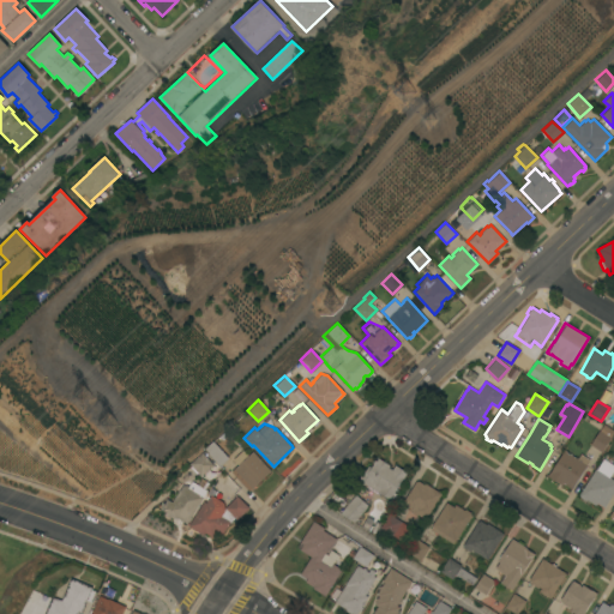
[(612,439),(602,452),(591,445),(600,432),(612,439)]
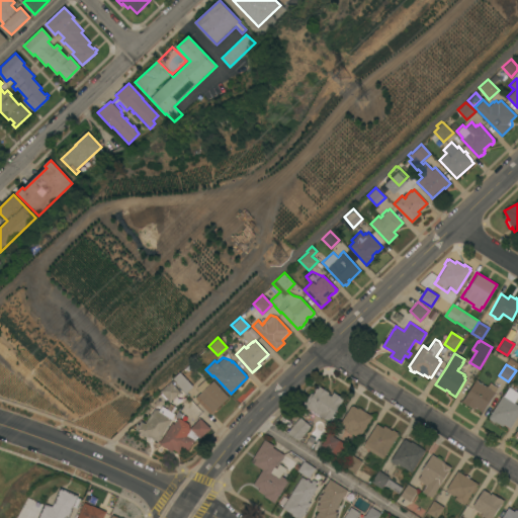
[(192,385),(184,393),(175,382),(175,381),(172,378),(179,371),(192,385)]
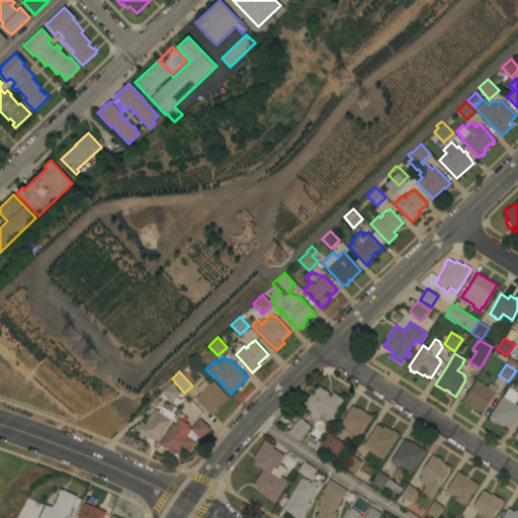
[(228,397),(209,414),(194,398),(200,392),(195,387),(204,379),(208,383),(212,380),(228,397)]
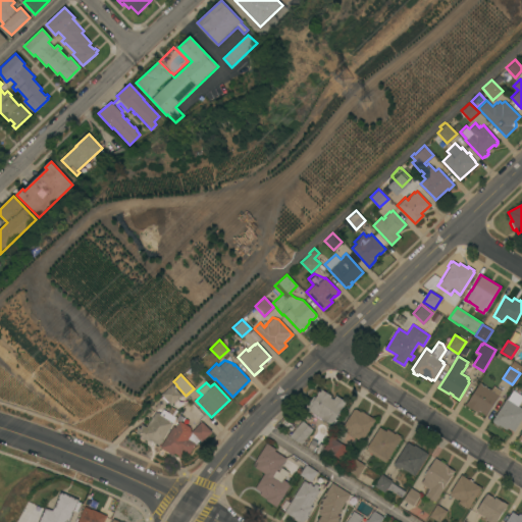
[(486,416),(480,412),(481,412),(479,411),(478,413),(474,410),(473,410),(466,405),(468,402),(480,383),(489,389),(489,388),(491,389),(491,390),(500,396),(486,416)]
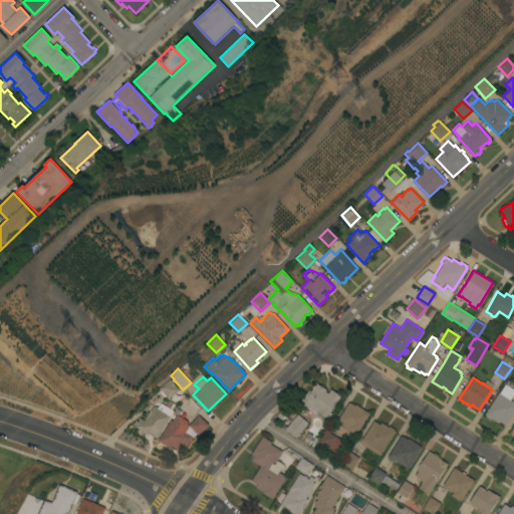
[(178,389),(168,399),(158,388),(169,378),(178,389)]
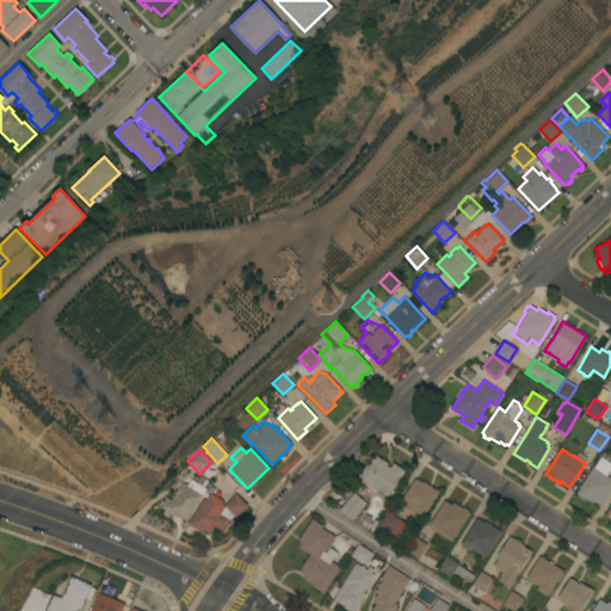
[(389,463),(387,466),(390,468),(394,463),(406,470),(402,477),(401,476),(393,491),(396,492),(392,499),(358,479),(360,474),(360,475),(368,463),(370,466),(375,460),(374,458),(376,455),(389,463)]
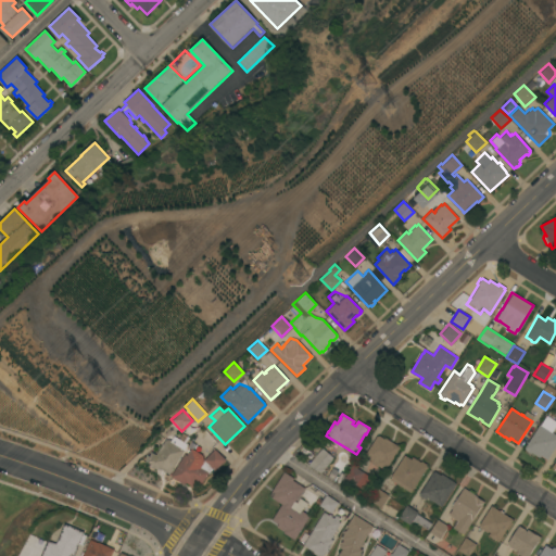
[(555,434),(555,445),(547,459),(546,458),(545,460),(542,457),(542,456),(540,458),(532,453),(531,454),(530,453),(530,454),(526,452),(527,451),(526,451),(527,450),(525,449),(540,425),(555,434)]
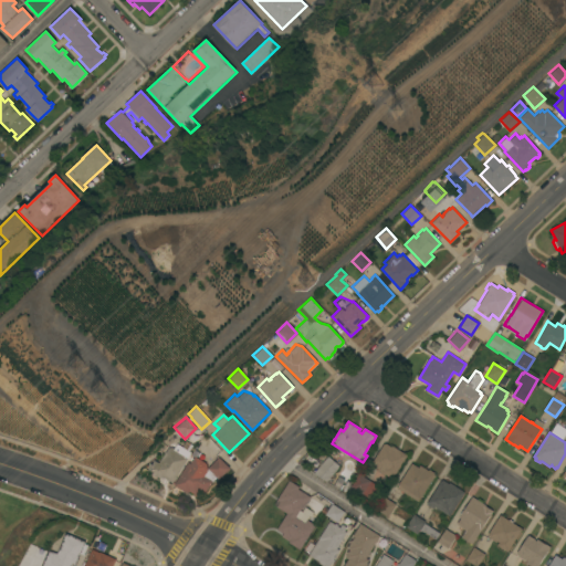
[(164,478),(163,478),(160,478),(147,470),(154,460),(158,463),(168,447),(169,448),(170,447),(174,449),(176,443),(190,452),(187,458),(173,482),(164,478)]
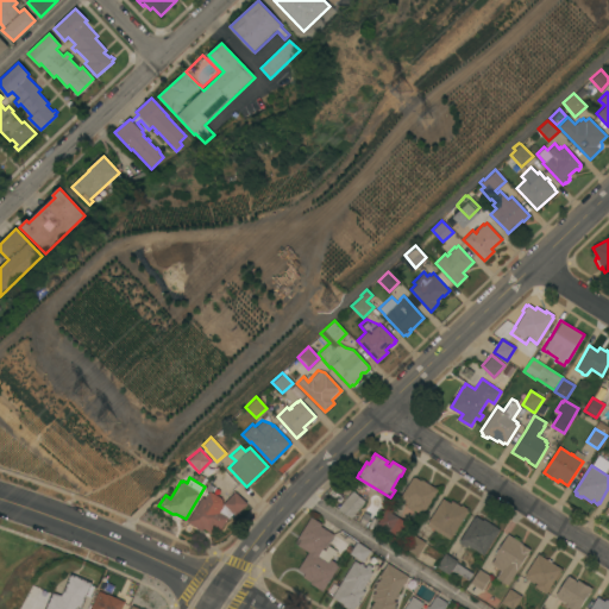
[(424,515),(413,509),(412,510),(407,507),(408,506),(400,500),(414,477),(414,478),(415,477),(421,481),(422,479),(439,490),(424,515)]
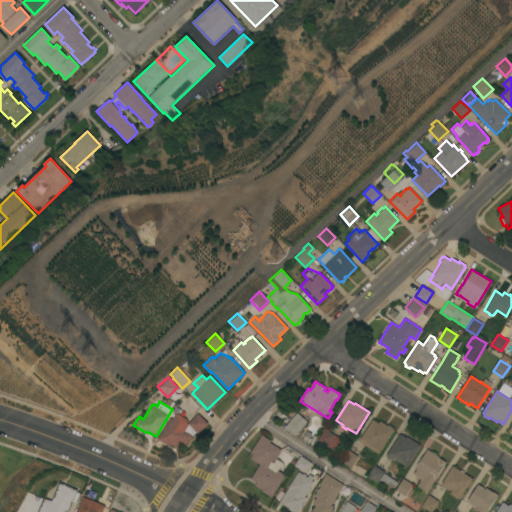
[(186,407),(193,412),(187,419),(180,414),(186,407)]
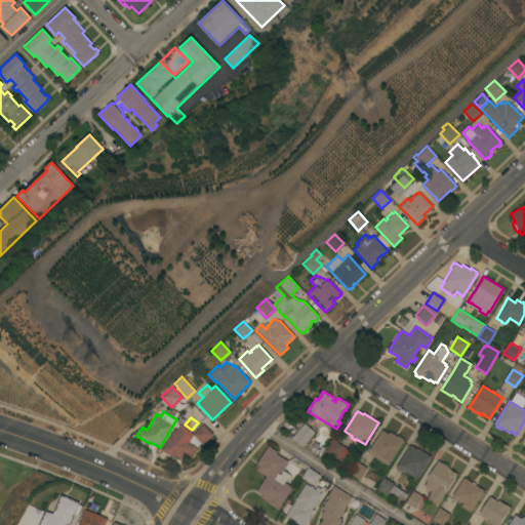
[(174,429),(175,430),(180,422),(191,430),(192,435),(202,423),(213,434),(203,444),(202,444),(197,446),(190,458),(185,455),(182,459),(175,455),(174,457),(161,449),(174,429)]
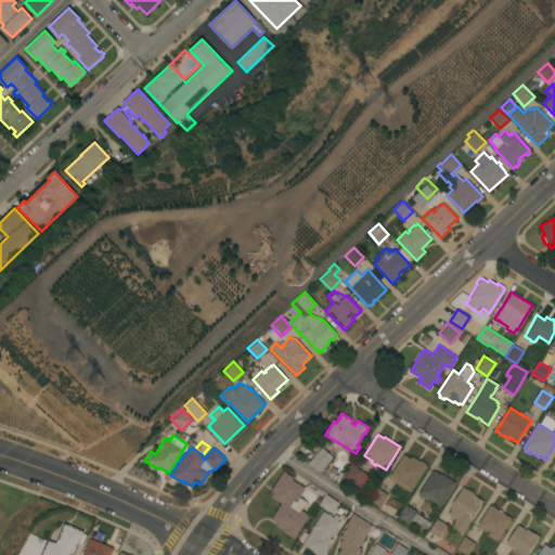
[(311,460),(322,448),(334,457),(321,473),(309,465),(311,460)]
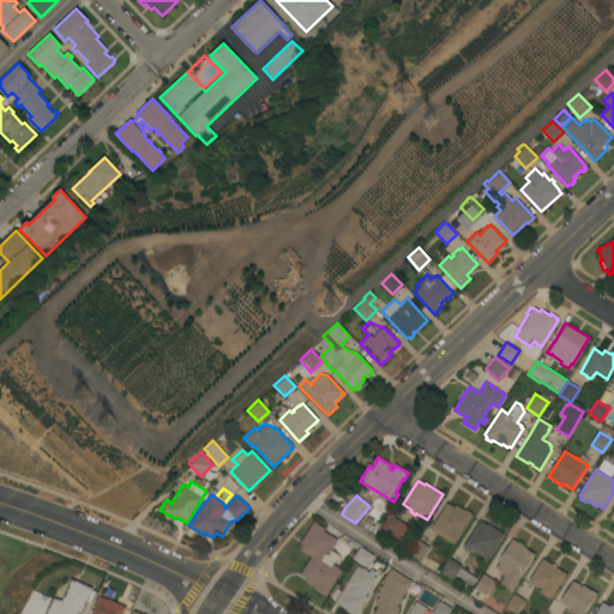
[(455,507),(457,505),(465,511),(467,510),(473,513),(473,515),(473,516),(456,541),(453,545),(431,530),(434,525),(433,525),(447,503),(455,507)]
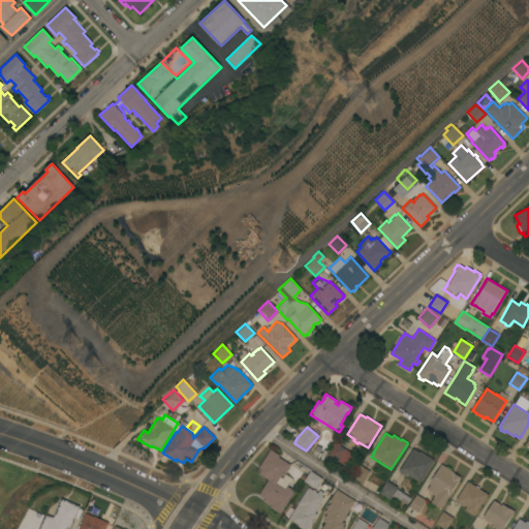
[(348,467),(329,455),(336,443),(355,456),(348,467)]
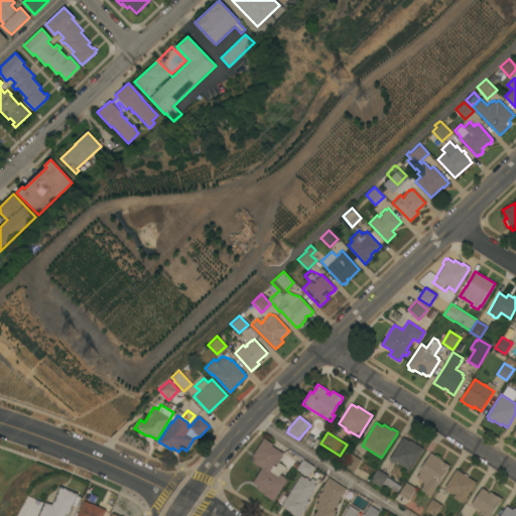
[(410,471),(397,463),(396,465),(389,460),(402,438),(403,438),(404,437),(409,441),(410,440),(424,448),(410,471)]
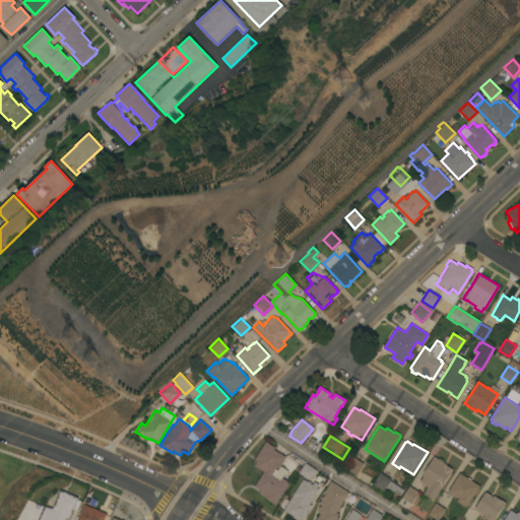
[(274,448),(273,449),(284,457),(277,467),(275,466),(274,468),(276,470),(279,465),(286,470),(283,474),(281,477),(288,482),(274,505),(264,499),(265,497),(258,493),(260,491),(254,486),(263,471),(254,465),(256,462),(253,460),(265,442),(274,448)]
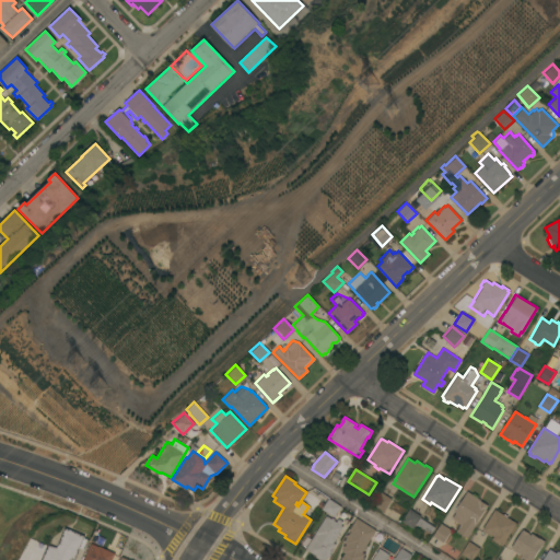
[(457,532),(462,525),(452,518),(456,513),(455,512),(468,491),(480,500),(480,501),(489,506),(487,510),(486,509),(477,524),(467,539),(457,532)]
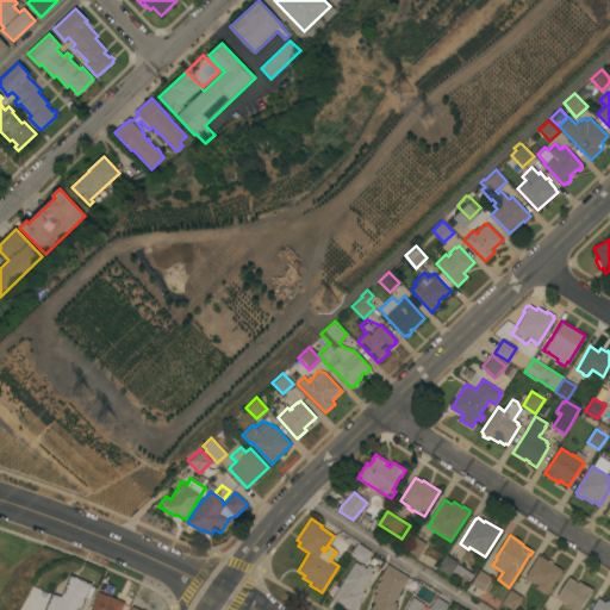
[(428,545),(418,558),(406,549),(415,536),(428,545)]
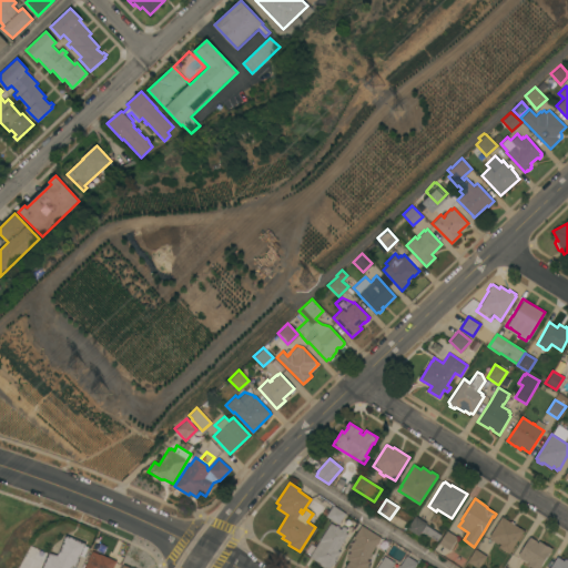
[(325,516),(332,505),(333,506),(334,505),(344,511),(344,513),(345,513),(337,524),(325,516)]
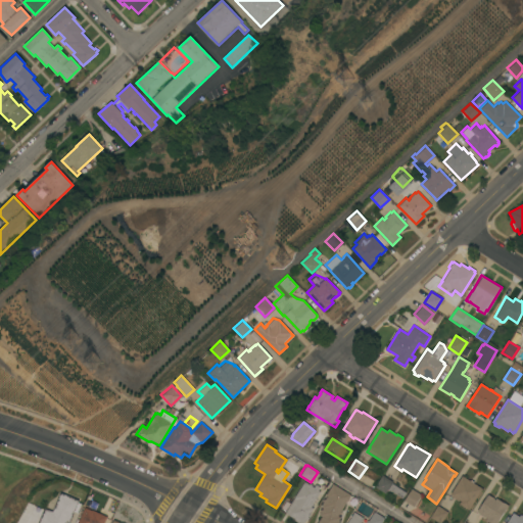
[(393,482),(392,483),(407,492),(402,498),(388,489),(386,493),(375,487),(383,475),(393,482)]
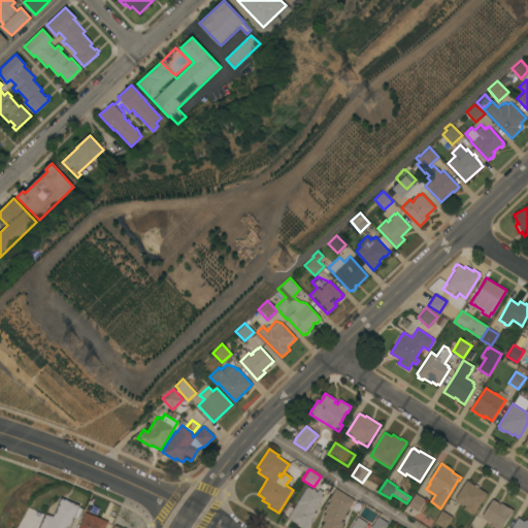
[(488,494),(473,515),(464,508),(466,506),(464,504),(463,506),(456,501),(457,500),(455,499),(467,481),(488,494)]
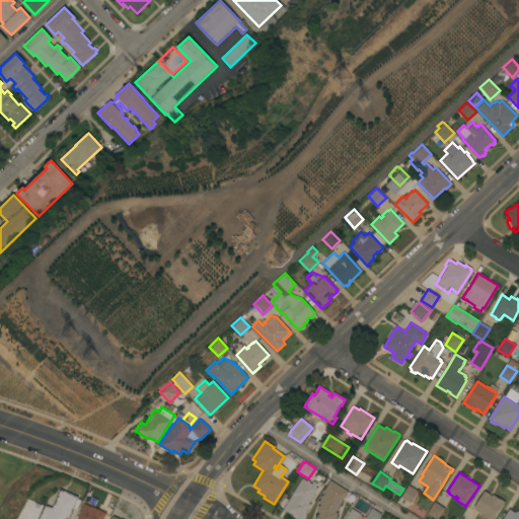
[(299,518),(298,518),(297,518),(293,516),(284,509),(293,495),(292,494),(302,478),(307,482),(308,479),(310,482),(309,483),(311,484),(313,480),(318,484),(316,487),(318,489),(309,503),(312,505),(306,513),(307,514),(305,517),(304,516),(301,518),(299,518)]
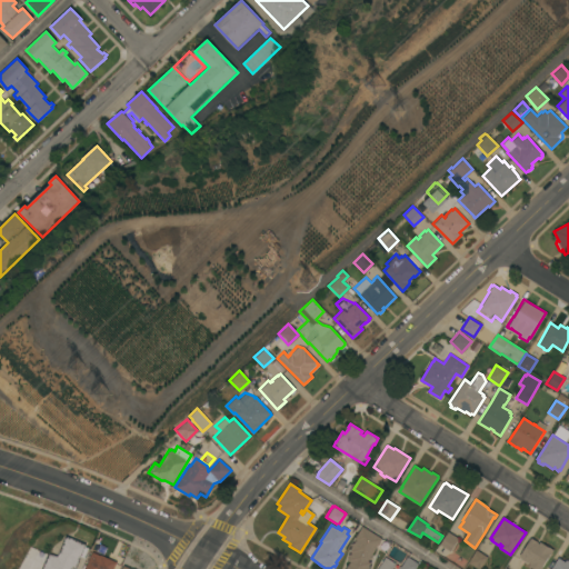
[(382,539),(380,542),(381,542),(379,545),(371,557),(372,558),(371,560),(369,559),(368,561),(371,563),(369,566),(370,567),(369,568),(346,568),(350,562),(348,560),(349,558),(348,557),(350,553),(351,555),(352,553),(349,551),(352,546),(351,546),(352,542),(355,543),(356,540),(355,539),(362,527),(382,539)]
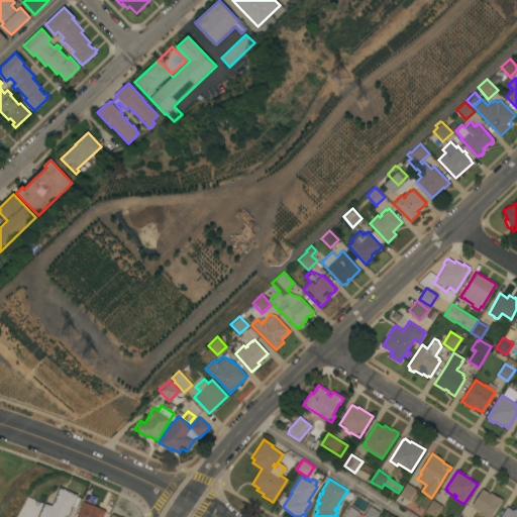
[(417,490),(410,501),(400,495),(407,484),(417,490)]
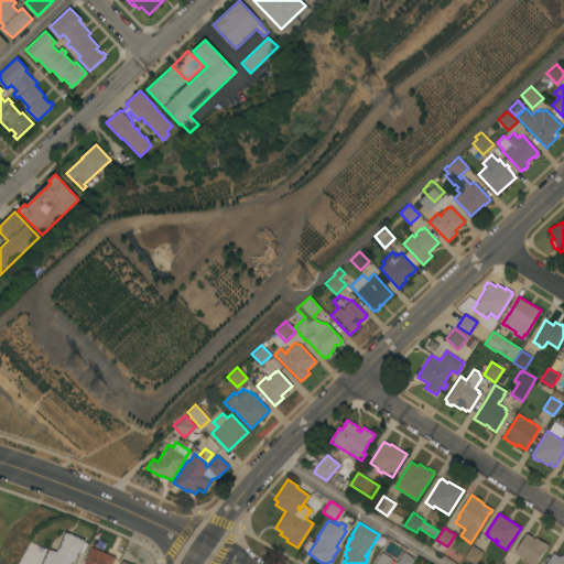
[(86,540),(85,542),(88,543),(84,553),(80,552),(76,563),(72,562),(71,563),(41,563),(49,548),(57,552),(66,531),(86,540)]
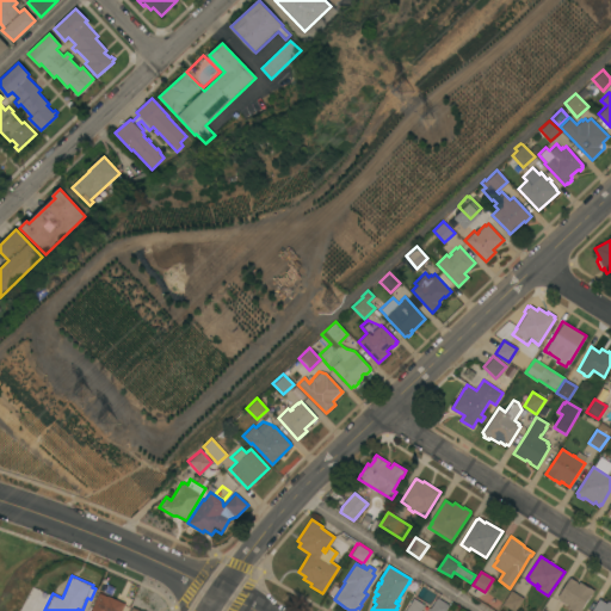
[(592,596),(592,594),(581,610),(582,610),(572,610),(568,609),(571,605),(568,604),(567,605),(559,600),(560,598),(559,598),(571,578),(578,582),(576,582),(579,584),(580,582),(590,588),(594,591),(592,596)]
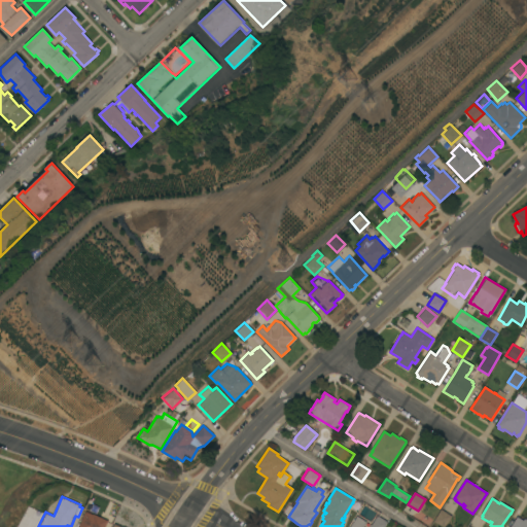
[(452,517),(445,526),(443,526),(433,522),(442,510),(452,517)]
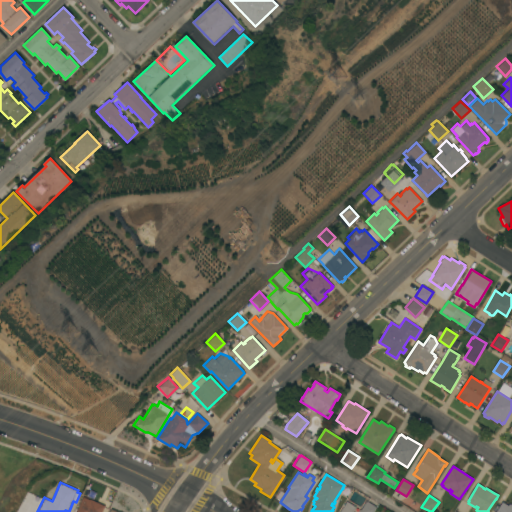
[(76,511),(83,497),(90,500),(91,499),(96,502),(97,500),(101,502),(100,504),(105,506),(102,511),(76,511)]
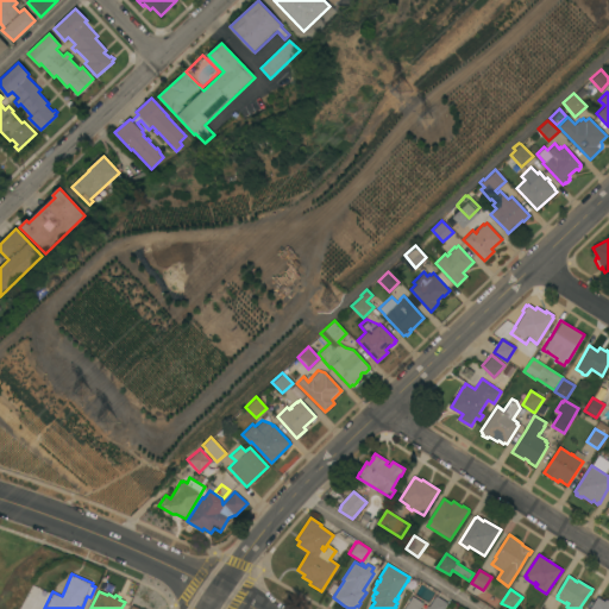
[(425,603),(420,608),(405,608),(413,596),(425,603)]
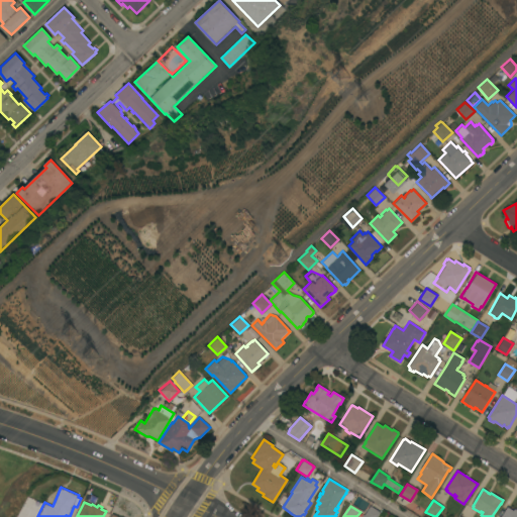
[(381,512),(377,516),(364,516),(371,506),(381,512)]
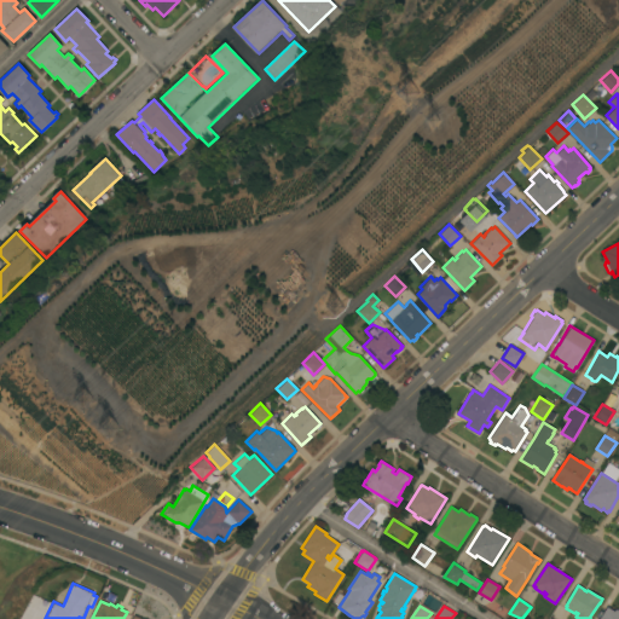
[(615,612),(617,609),(618,611),(618,618),(600,618),(608,607),(615,612)]
